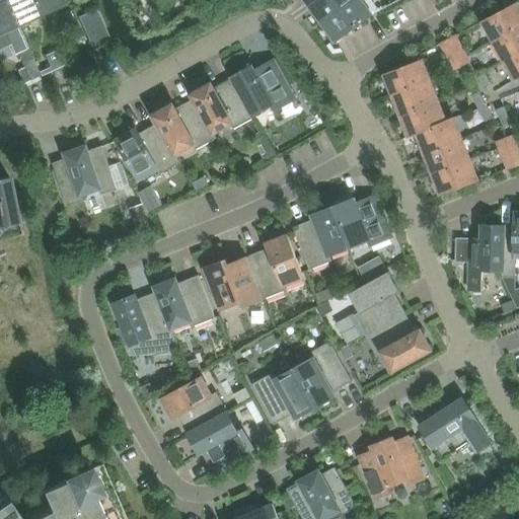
[(14,54),(15,54),(28,82),(40,77),(16,26),(15,26),(3,0),(0,1),(0,49),(10,45),(14,54)]
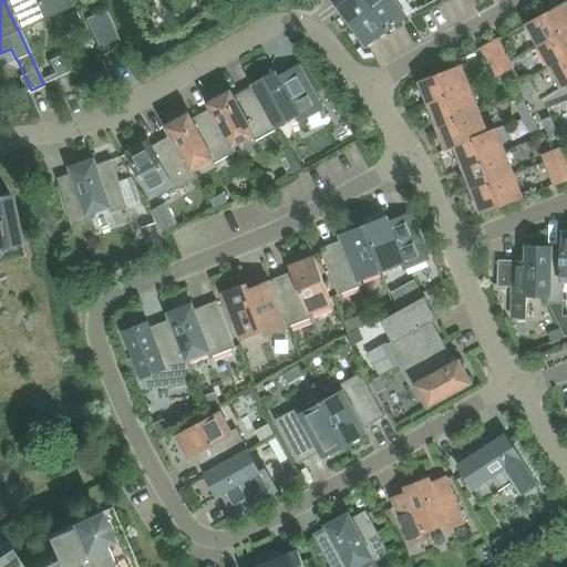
[(35,0),(3,0),(17,29),(18,29),(44,17),(35,0)]
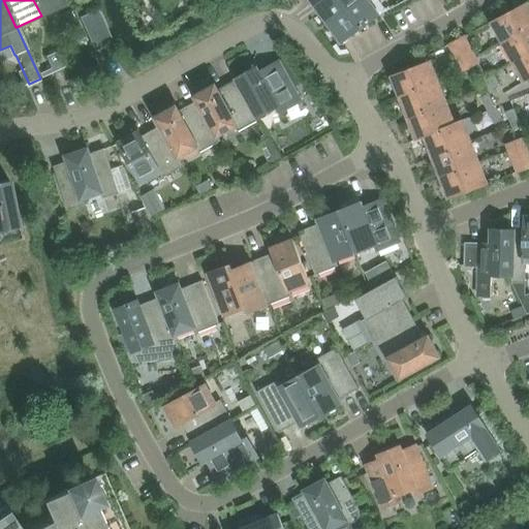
[(64,0),(33,0),(41,16),(66,4),(64,0)]
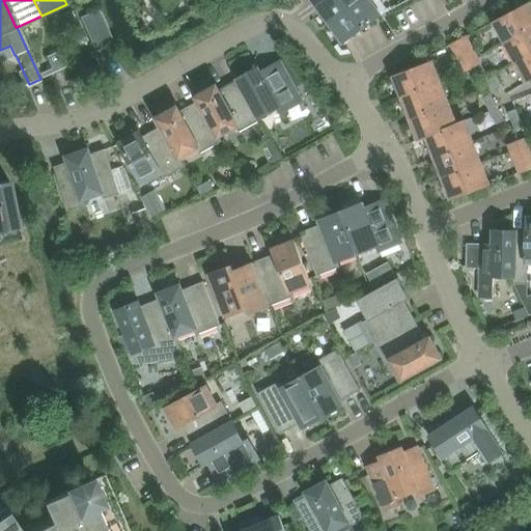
[(324,0),(316,6),(329,24),(362,0),(324,0)]
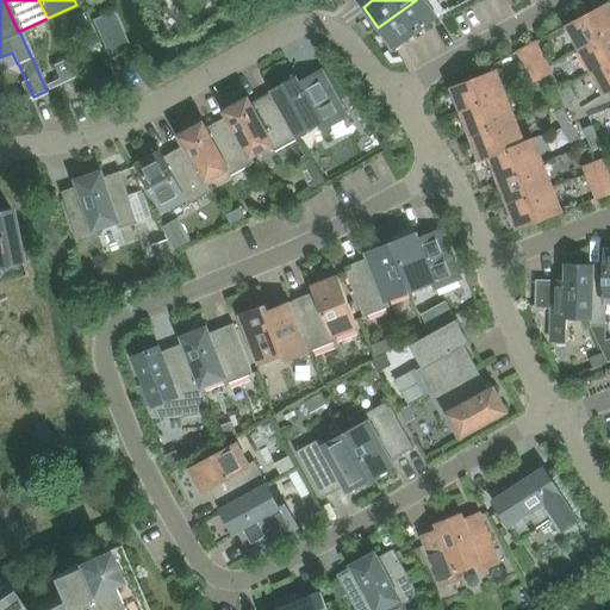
[(424,0),(416,0),(378,27),(397,54),(398,53),(396,49),(437,18),(424,0)]
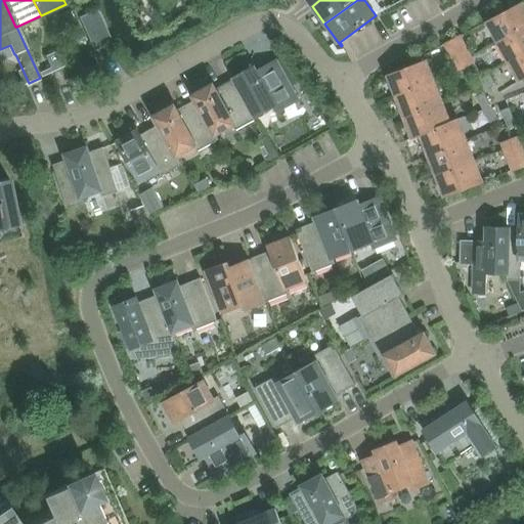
[(486,22),(497,42),(523,27),(523,5),(522,2),(486,22)]
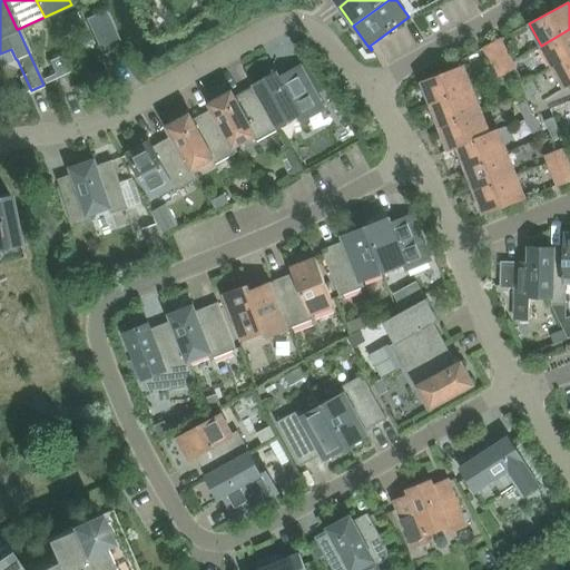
[(105,11),(85,20),(101,56),(120,47),(105,11)]
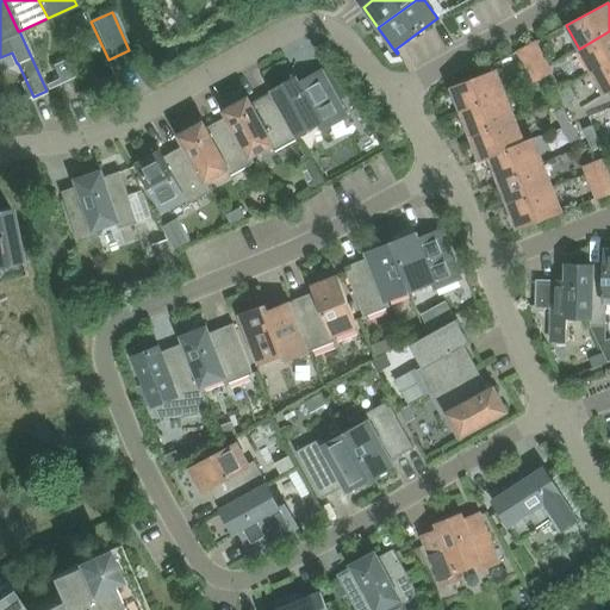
[(68,19),(74,32),(86,26),(80,14),(68,19)]
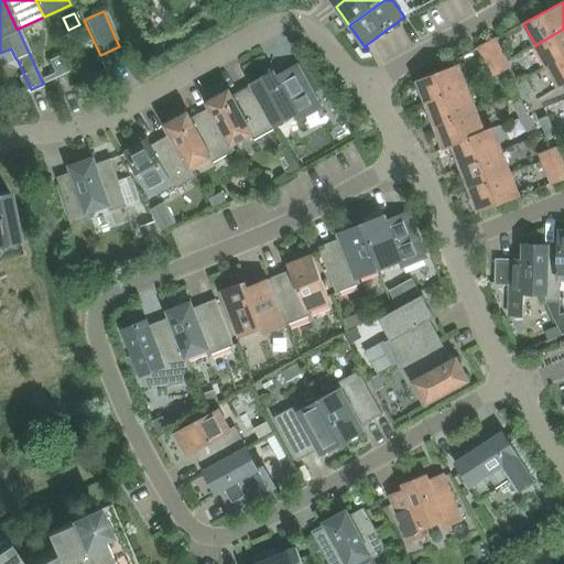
[(36,30),(41,41),(53,35),(47,24),(36,30)]
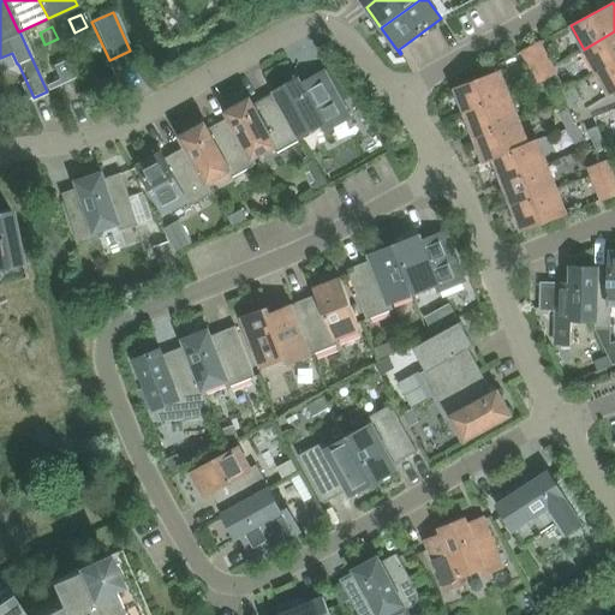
[(614,31),(584,49),(596,72),(614,61),(614,31)]
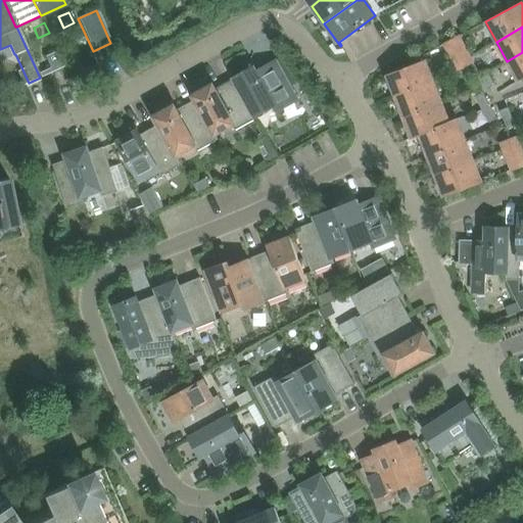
[(459,37),(452,41),(458,53),(466,49),(459,37)]
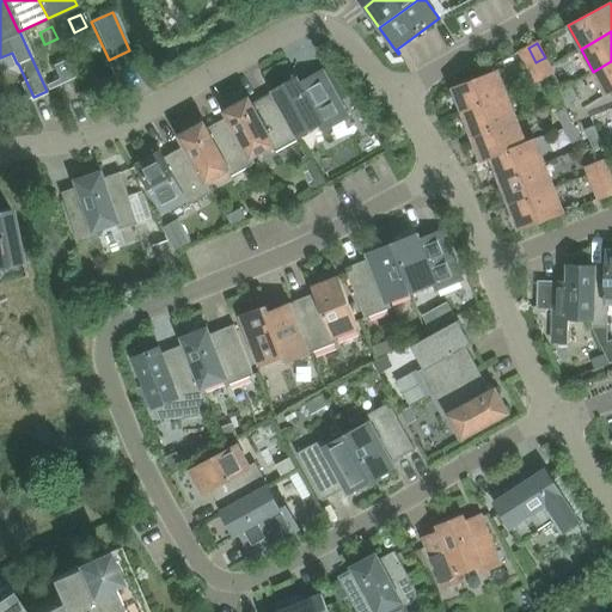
[(528,48),(520,53),(527,67),(536,62),(528,48)]
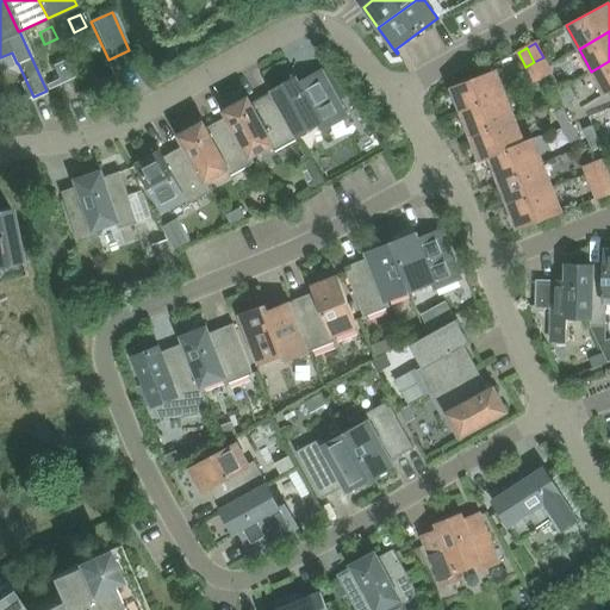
[(543,57),(534,62),(542,78),(545,76),(551,73),(543,57)]
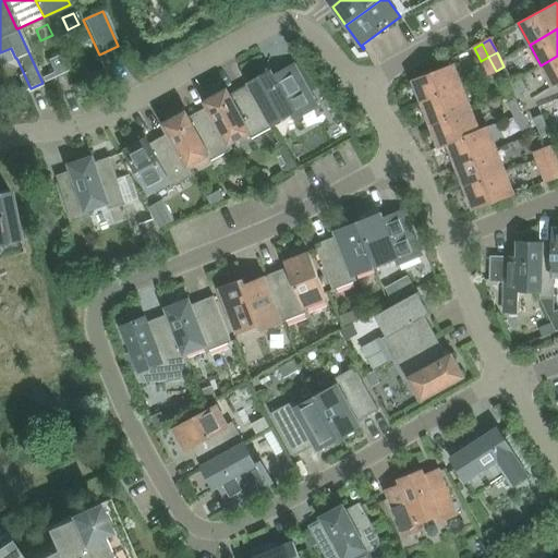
[(61,55),(48,60),(55,72),(56,76),(68,71),(61,55)]
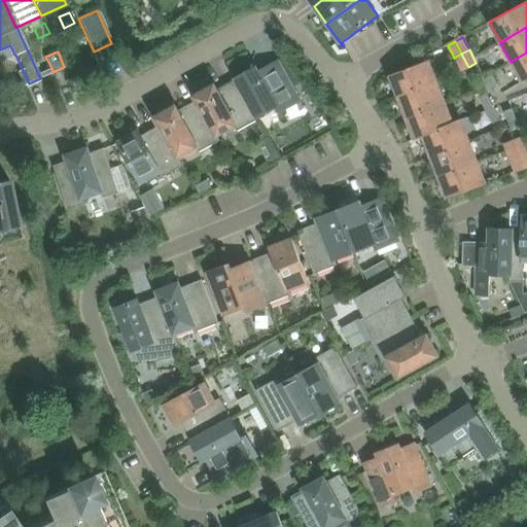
[(526,53),(511,62),(522,82),(526,78),(526,53)]
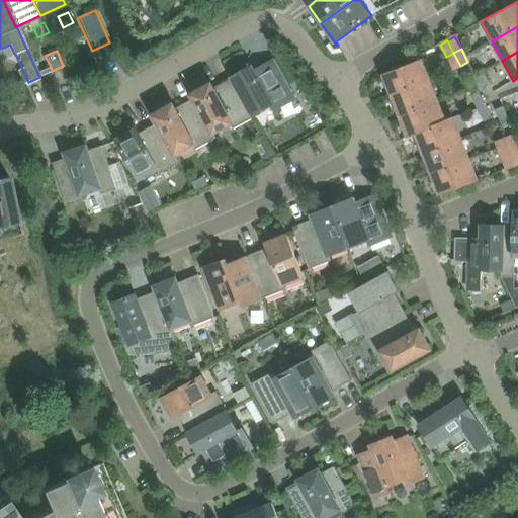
[(453,53),(446,57),(453,70),(460,66),(453,53)]
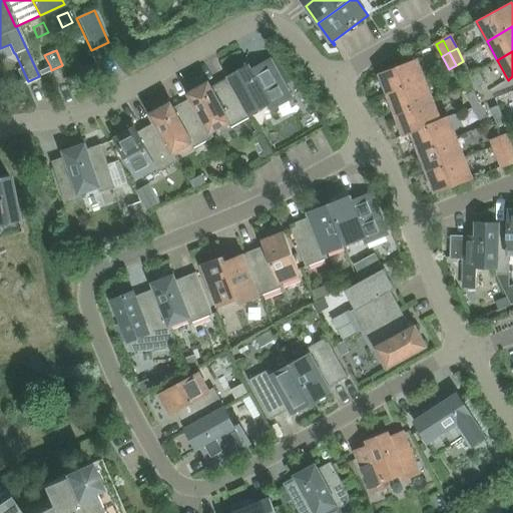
[(227,76),(228,77),(250,117),(252,116),(251,114),(269,105),(271,110),(292,98),(271,59),(251,69),(248,64),(227,76)]
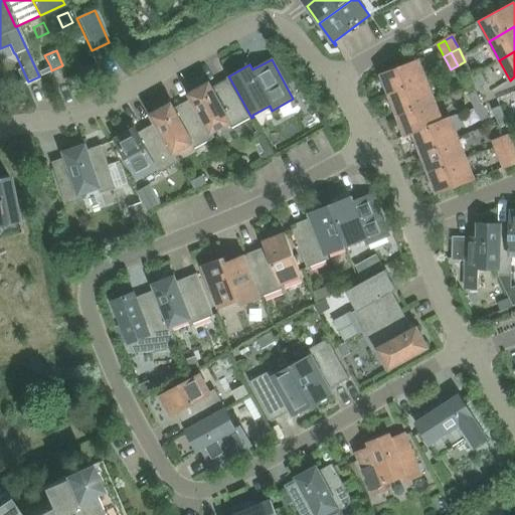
[(380,73),(388,95),(426,80),(418,59),(380,73)]
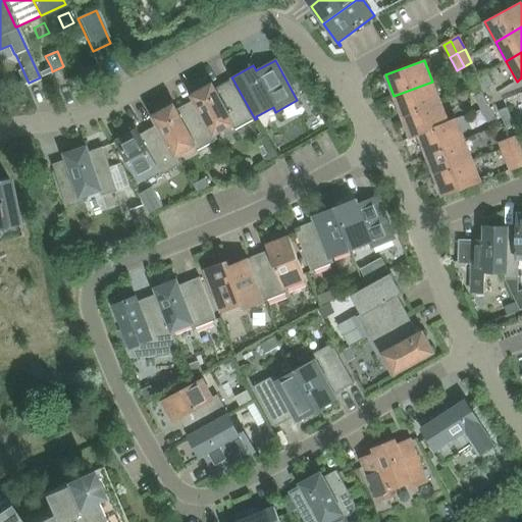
[(479,75),(486,89),(493,85),(486,71),(479,75)]
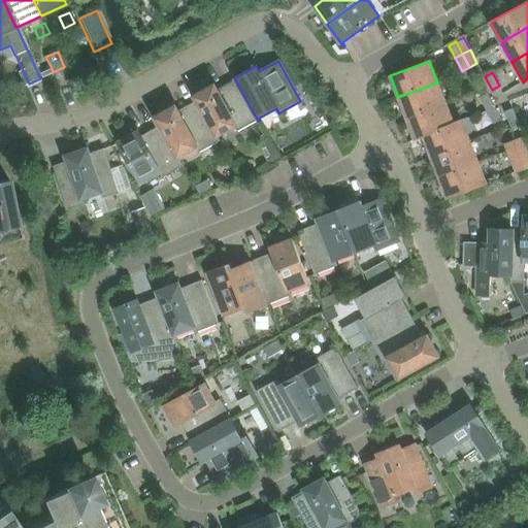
[(194,96),(197,101),(220,141),(221,140),(218,135),(235,126),(238,131),(258,121),(235,79),(218,90),(215,85),(194,96)]
